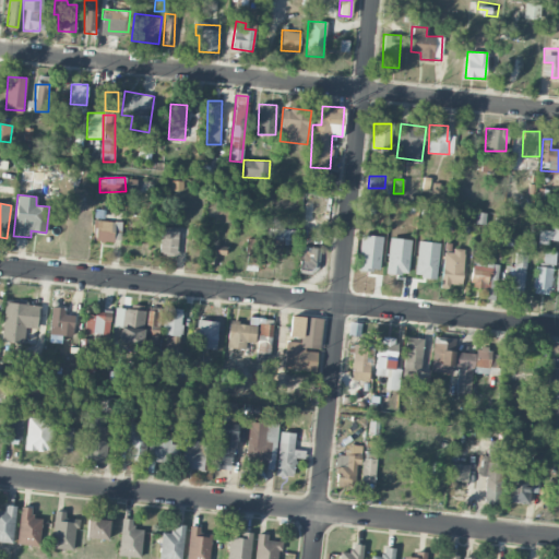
[(120,240),(121,221),(95,219),(94,239),(120,240)]
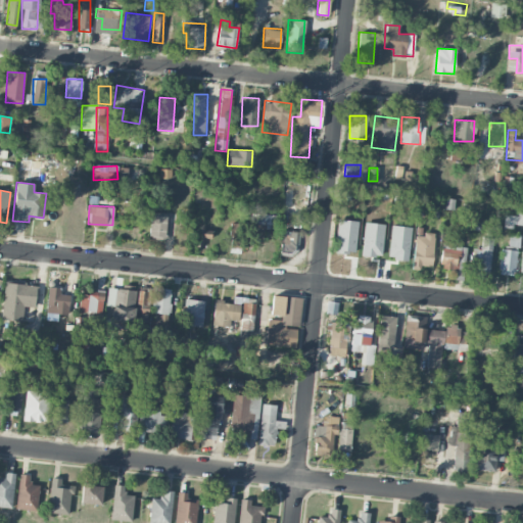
[(251,222),(273,223),(273,215),(251,214),(251,222)]
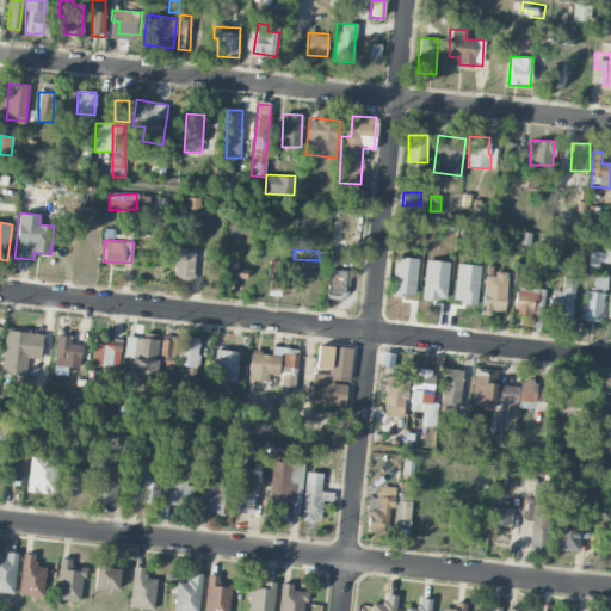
[(193,277),(193,252),(176,251),(174,277),(193,277)]
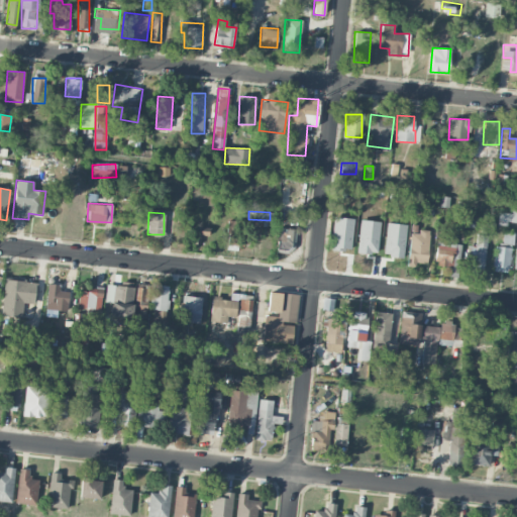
[(507,221),(516,222),(516,213),(499,212),(498,225),(506,226),(507,221)]
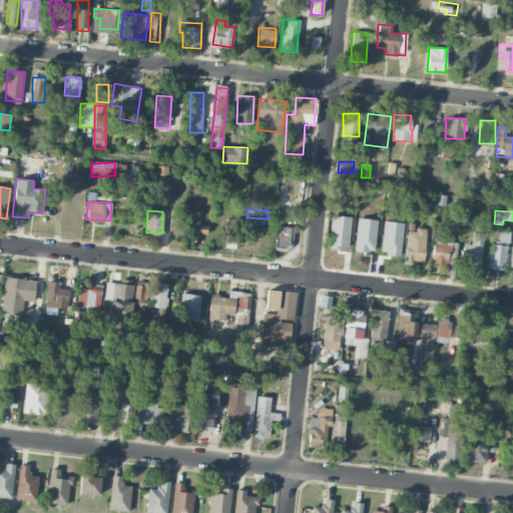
[(235,243),(238,220),(227,219),(224,242),(235,243)]
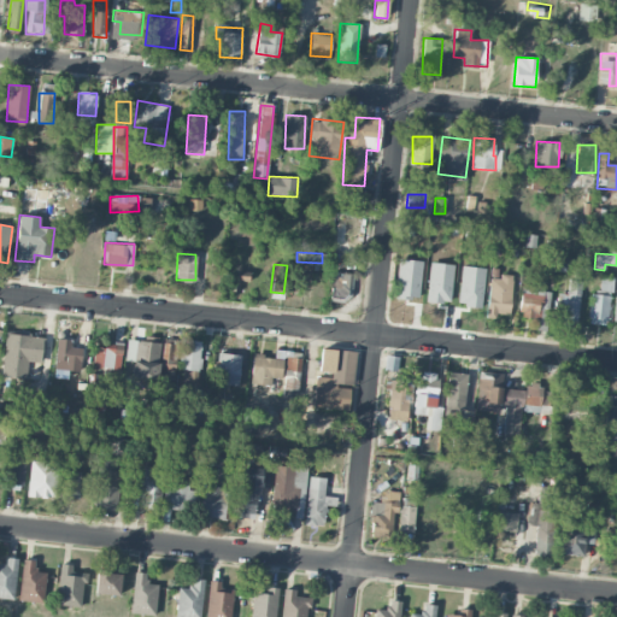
[(233,292),(246,292),(246,271),(231,271),(233,292)]
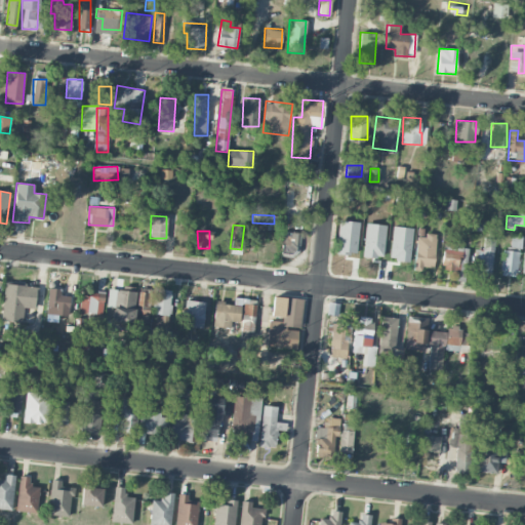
[(297,232),(283,231),(282,253),(296,253),(297,232)]
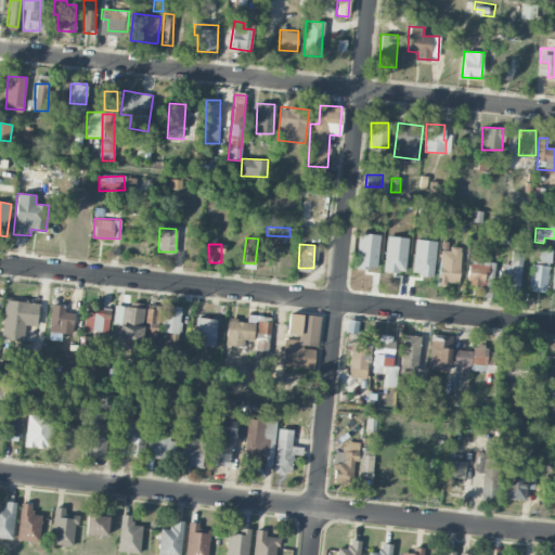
[(457,285),(463,246),(441,244),(437,283),(457,285)]
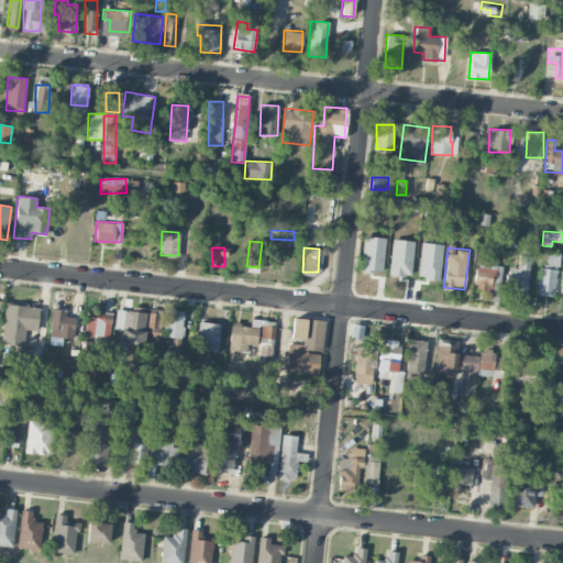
[(561,253),(549,251),(547,265),(559,266),(561,253)]
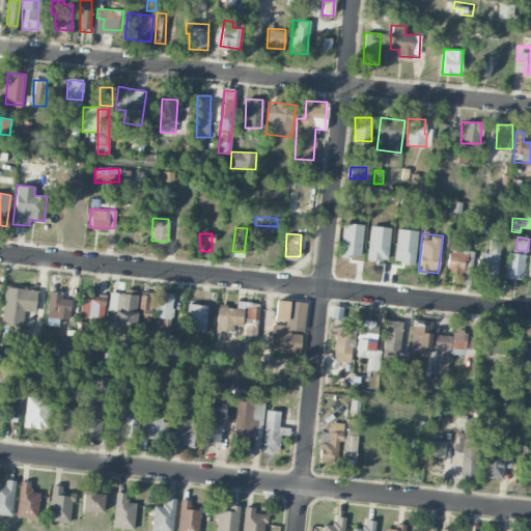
[(467,250),(468,242),(450,240),(446,272),(465,275),(466,266),(471,267),(474,251),(467,250)]
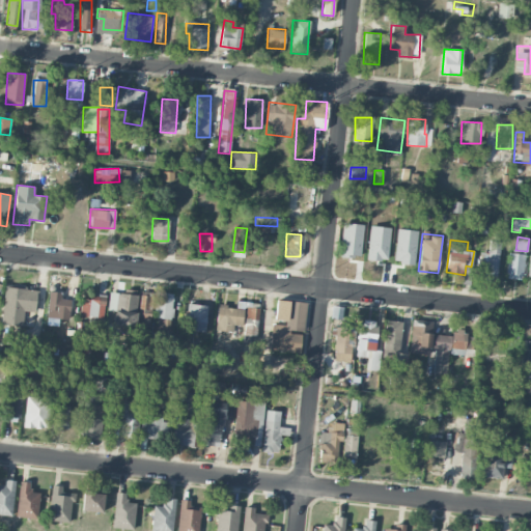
[(479,277),(498,278),(499,241),(488,241),(488,253),(479,252),(479,277)]
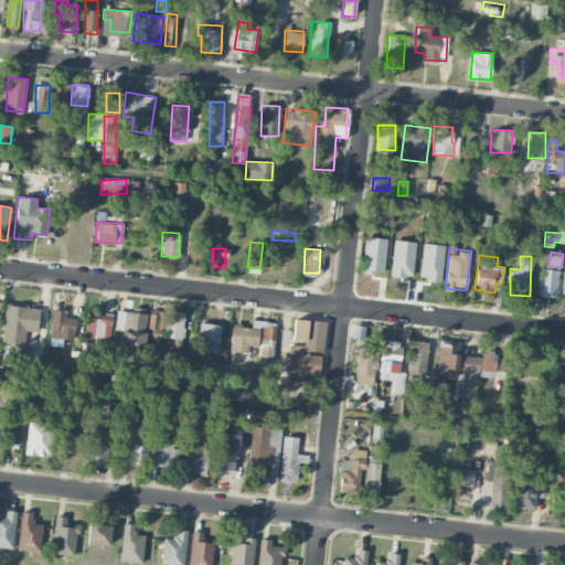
[(539,297),(556,298),(557,270),(541,269),(539,297)]
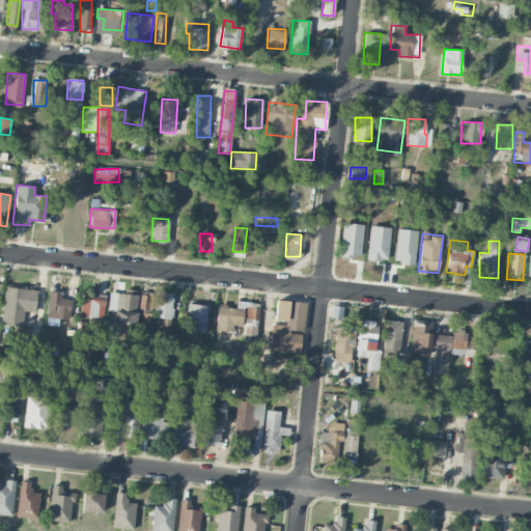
[(2,325),(23,325),(24,311),(35,311),(36,288),(3,287),(2,325)]
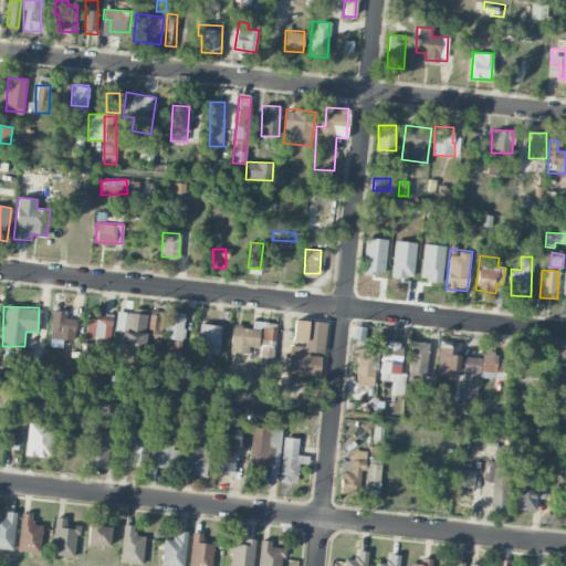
[(148,310),(132,308),(130,313),(118,312),(116,329),(122,331),(119,348),(144,350),(148,310)]
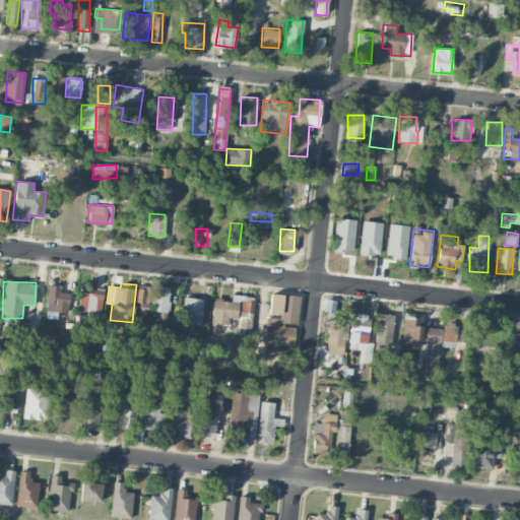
[(46,319),(57,319),(57,313),(68,313),(68,294),(60,293),(60,285),(47,285),(46,319)]
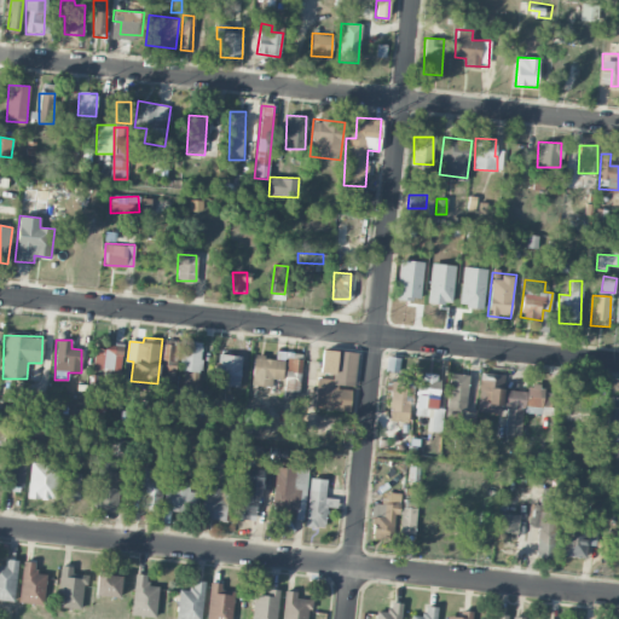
[(201,342),(181,341),(180,370),(200,371),(201,342)]
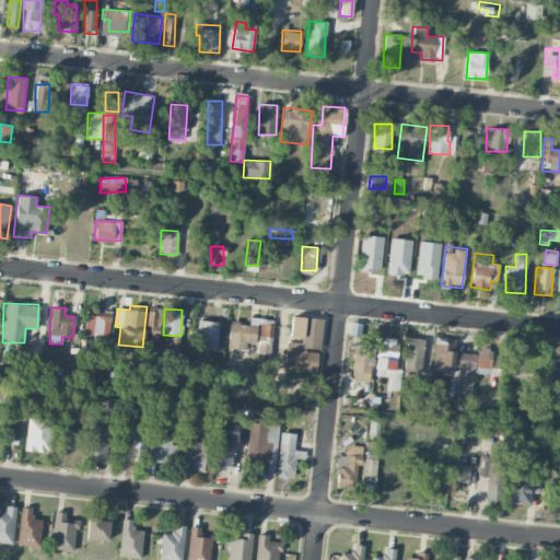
[(84,333),(108,335),(111,315),(86,312),(84,333)]
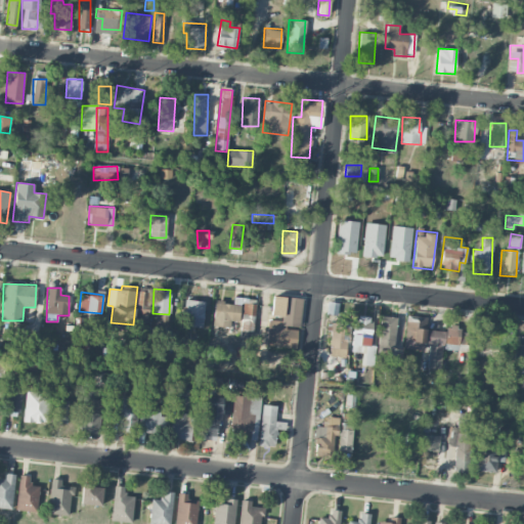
[(150,292),(138,292),(137,311),(149,311),(150,292)]
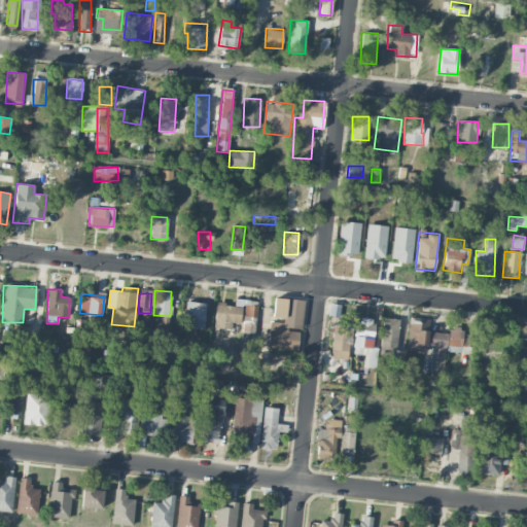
[(268,348),(297,349),(299,329),(302,329),(303,300),(274,299),(273,320),(269,319),(268,348)]
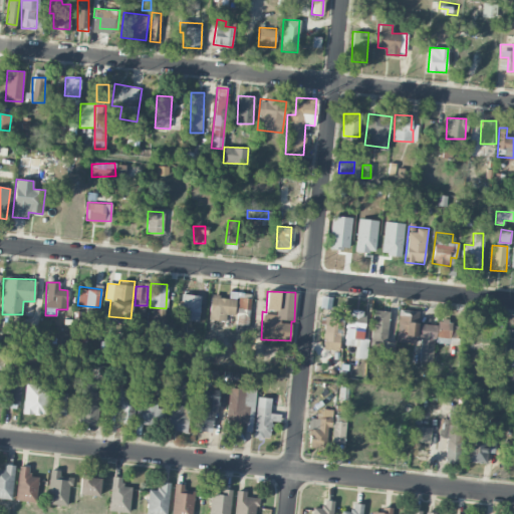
[(199,321),(200,295),(182,294),(181,320),(199,321)]
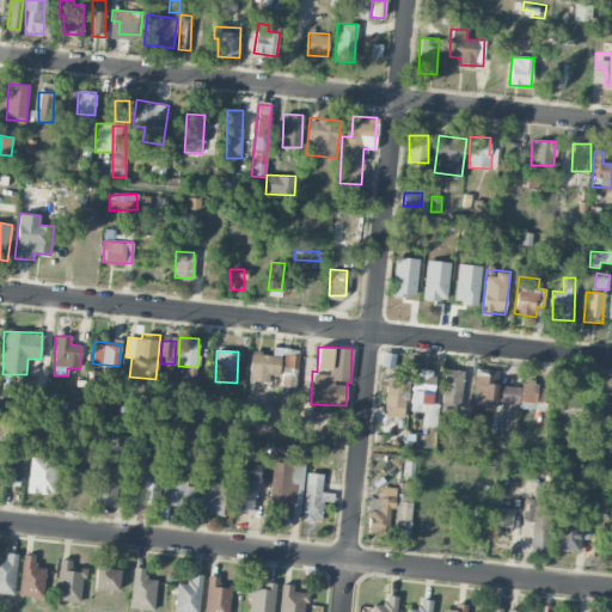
[(269,375),(279,375),(280,354),(250,353),(249,380),(268,381),(269,375)]
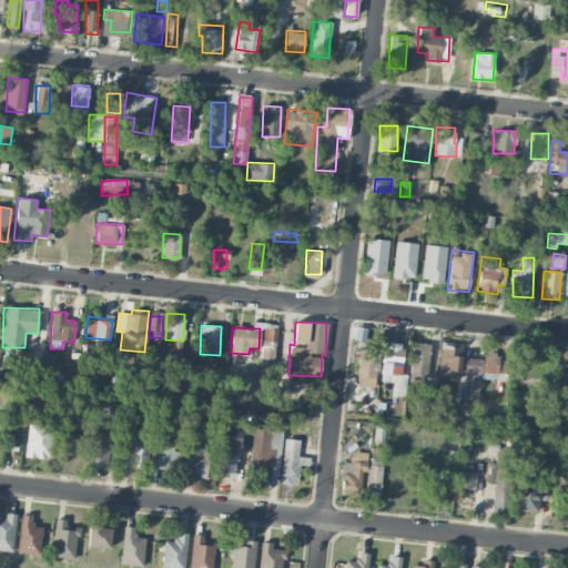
[(354,342),(366,342),(366,327),(354,327),(354,342)]
